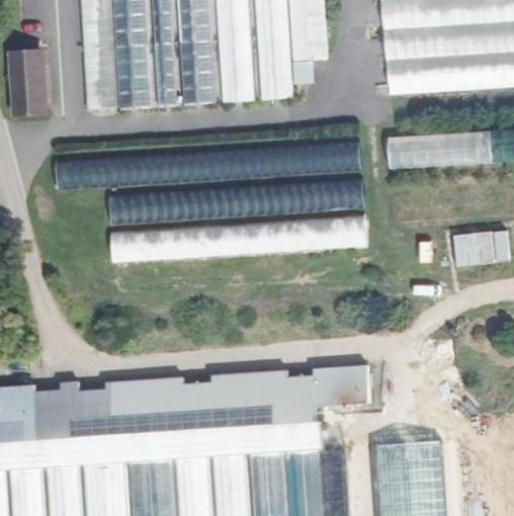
[(80,0),(87,108),(118,107),(291,97),(291,85),(312,84),(310,59),(325,58),(321,0),(80,0)]
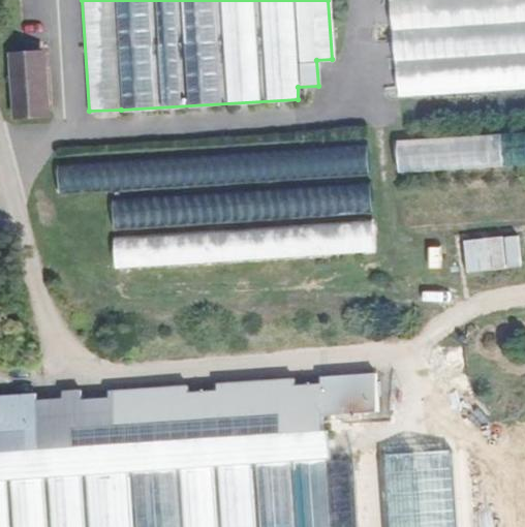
[(389,0),(396,91),(524,82),(524,0),(389,0)]
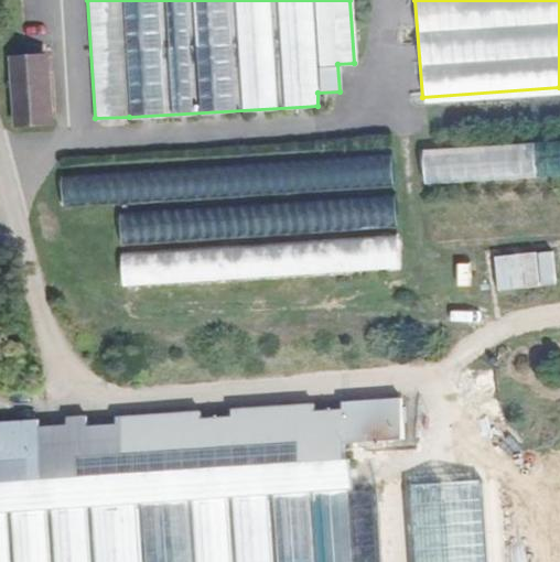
[(49,51),(8,53),(11,126),(53,122),(49,51)]
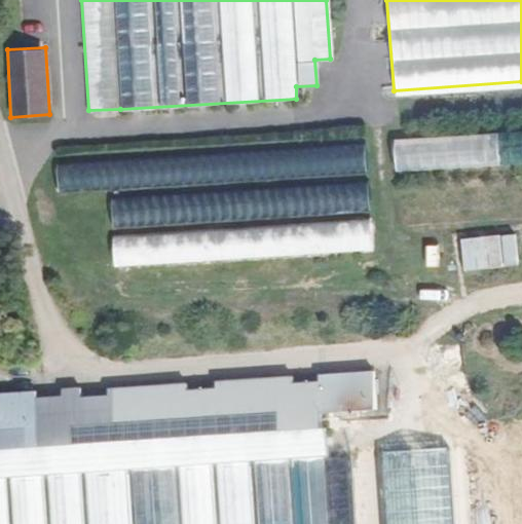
[(521,132),(395,140),(397,171),(521,161),(521,132)]
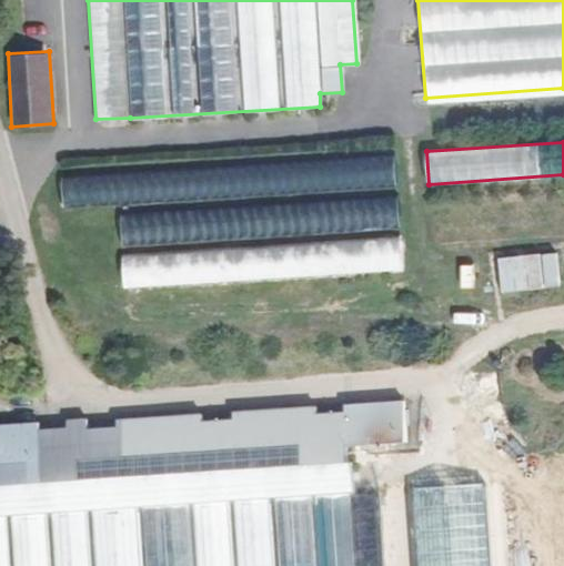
[(59,172),(61,205),(394,187),(392,153),(59,172)]
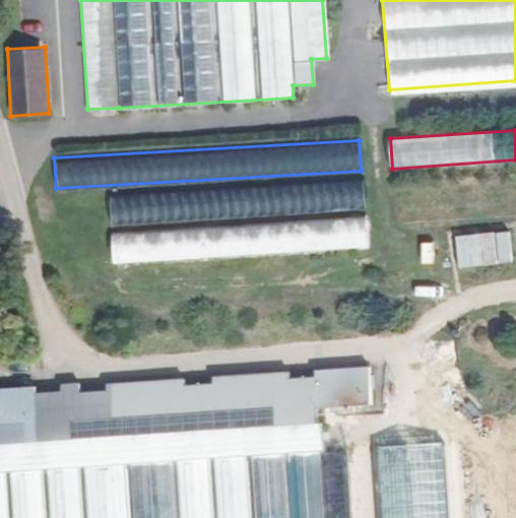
[(363,178),(111,192),(113,224),(364,210),(363,178)]
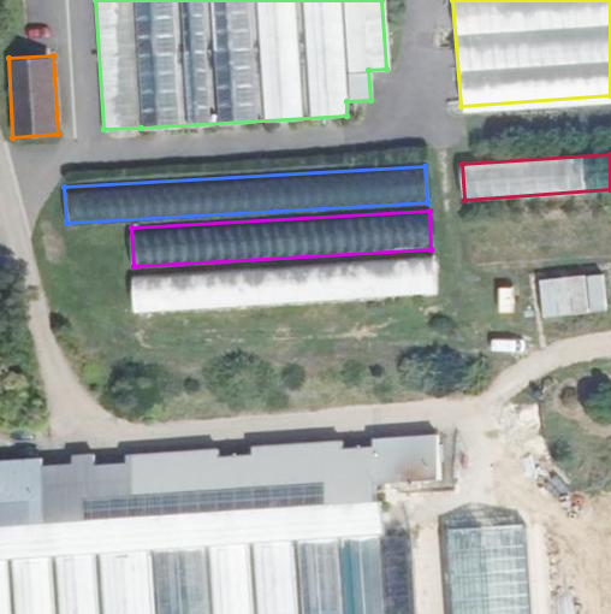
[(431,257),(132,275),(135,307),(432,289),(431,257)]
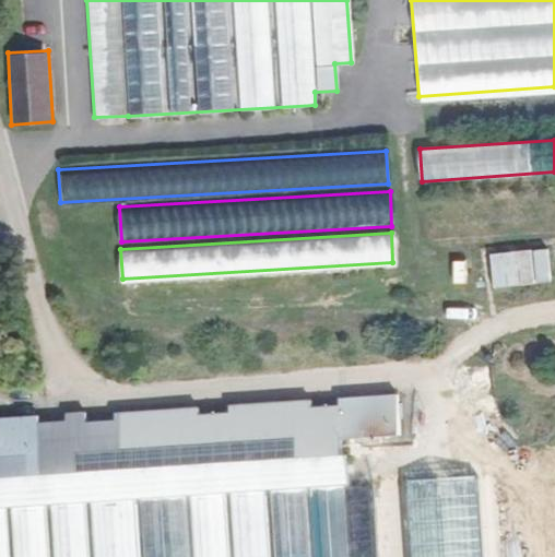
[(116,419),(85,422),(84,411),(68,412),(68,419),(36,422),(35,415),(0,417),(0,480),(344,455),(343,437),(399,434),(397,401),(397,394),(341,398),(341,404),(310,406),(310,399),(228,404),(229,412),(196,414),(196,406),(116,412),(116,419)]
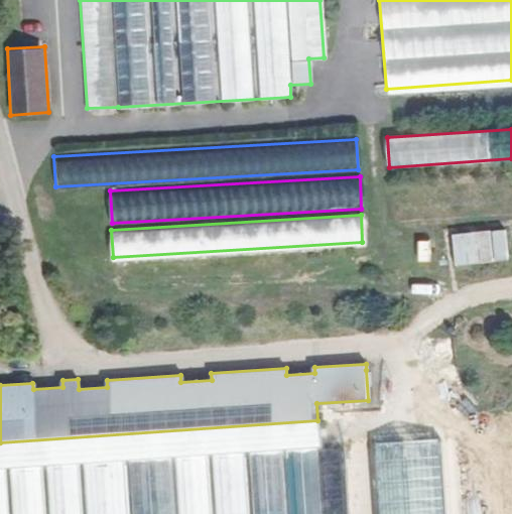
[(0,513),(324,513),(320,446),(317,420),(0,442),(0,513)]
